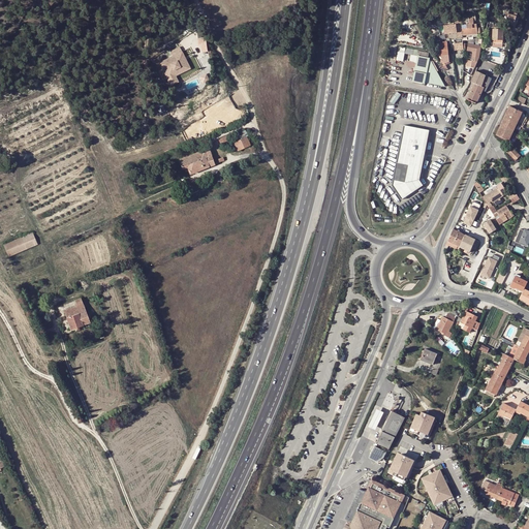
[(515,11),(510,10),(508,19),(515,21),(517,16),(514,14),(515,11)]
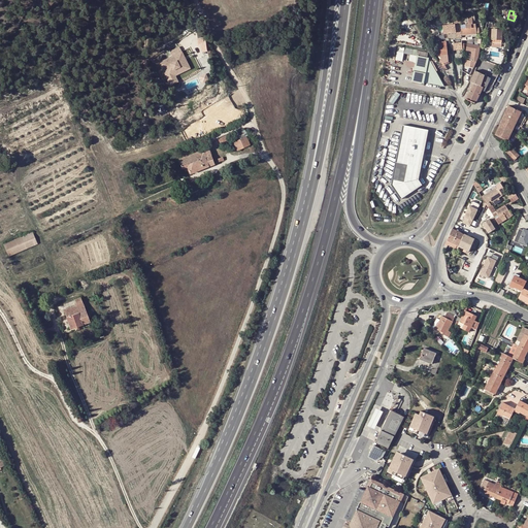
[(460,29),(461,35),(476,34),(476,33),(476,28),(475,28),(475,24),(472,24),(472,22),(474,22),(474,13),(468,13),(468,24),(465,24),(466,29),(460,29)]
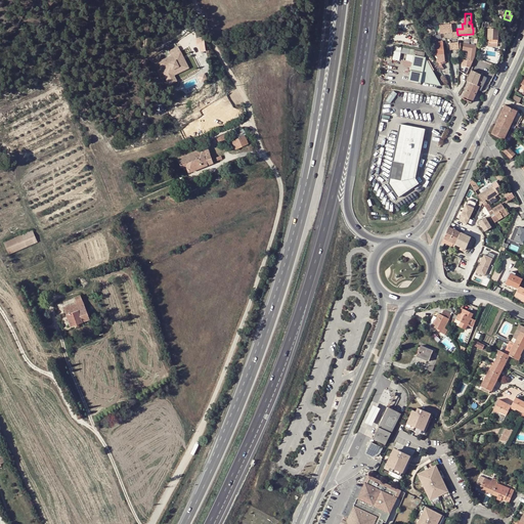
[(457,35),(456,29),(456,25),(455,19),(450,20),(450,25),(439,27),(440,35),(451,33),(452,38),(457,37),(457,35)]
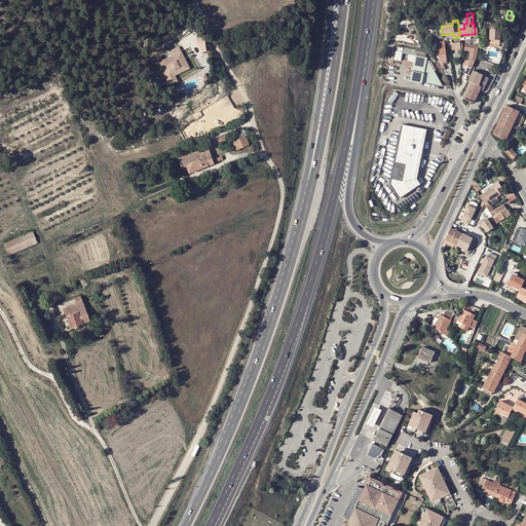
[(500,29),(490,29),(490,39),(500,40),(500,29)]
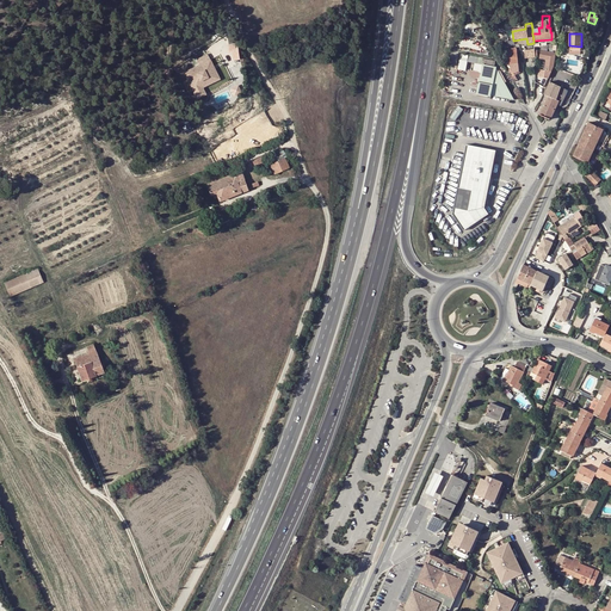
[(230,51),(233,51),(235,60),(242,59),(239,43),(229,45),(230,51)]
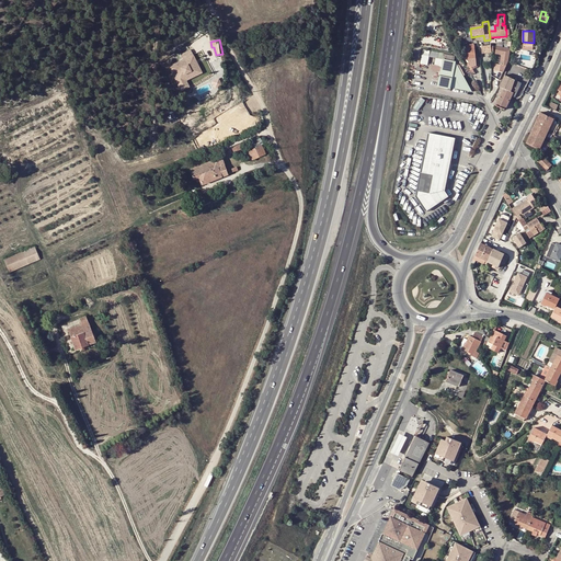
[(465,64),(471,76),(474,73),(471,68),(476,66),(474,44),(466,45),(467,49),(465,50),(466,57),(468,63),(465,64)]
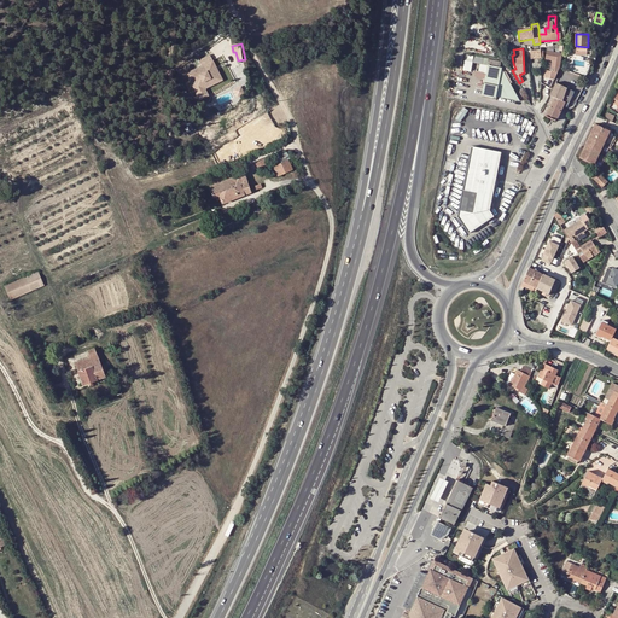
[(561,53),(547,51),(546,58),(553,59),(551,71),(546,70),(544,77),(554,79),(559,68),(561,53)]
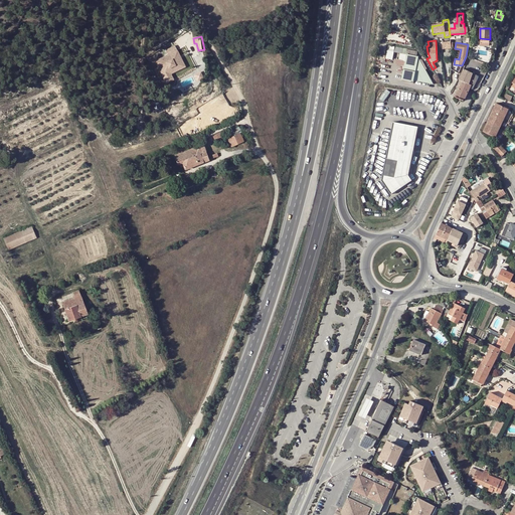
[(169,53),(156,59),(165,79),(192,66),(188,58),(184,60),(177,44),(167,49),(169,53)]
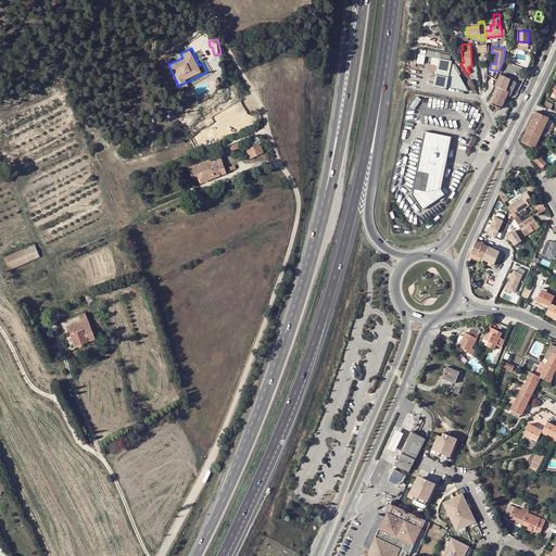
[(439,55),(440,53),(440,52),(419,49),(416,63),(422,64),(425,55),(431,57),(430,64),(438,66),(439,58),(440,59),(440,57),(439,55)]
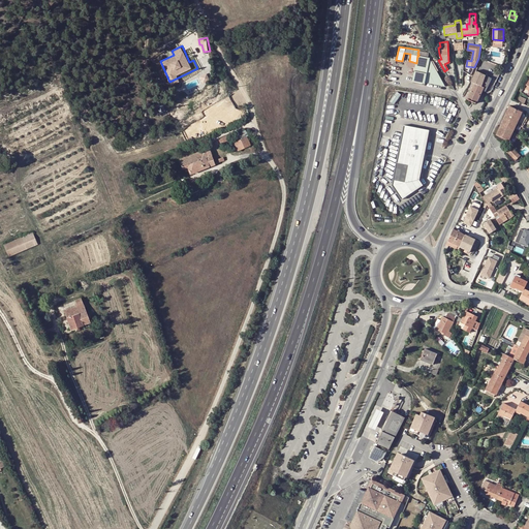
[(416,63),(413,82),(426,84),(426,82),(446,86),(429,57),(428,57),(418,56),(417,55),(416,63)]
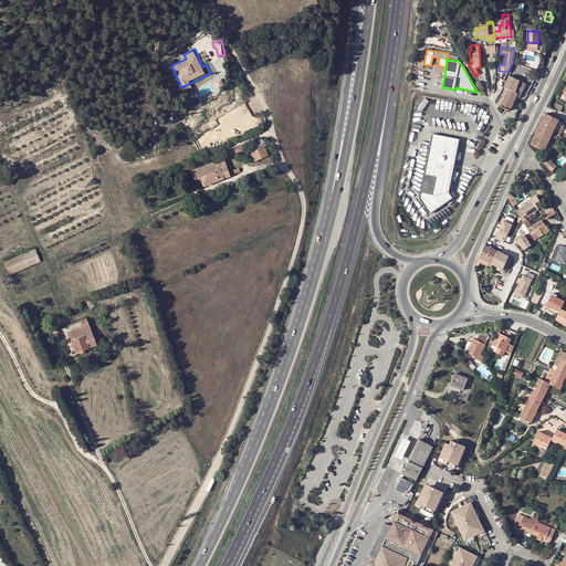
[(527,84),(513,77),(509,75),(503,86),(507,88),(500,106),(510,111),(516,96),(521,100),(527,84)]
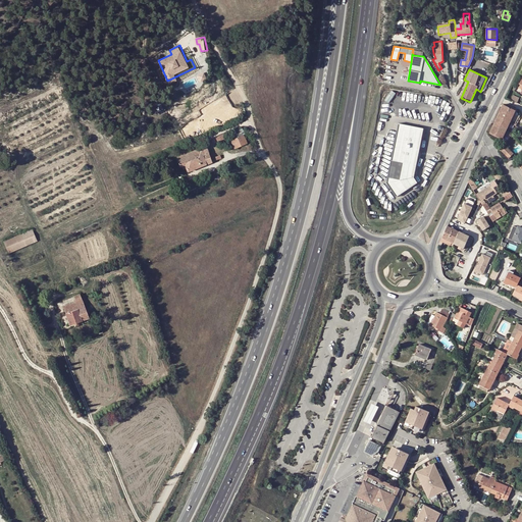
[(201,81),(207,77),(204,72),(198,75),(201,81)]
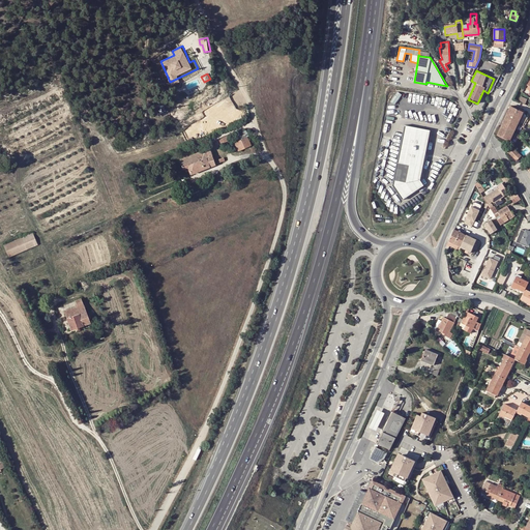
[(518,110),(510,107),(505,118),(518,124),(519,122),(520,119),(523,112),(518,110)]
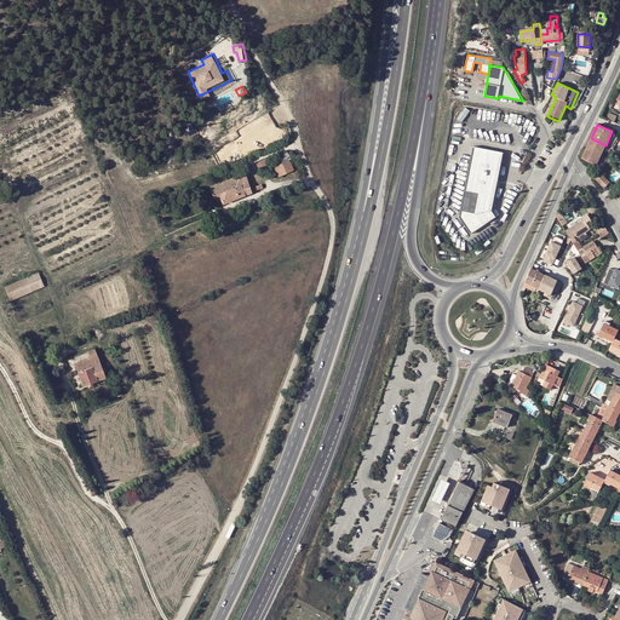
[(591,138),(581,159),(596,165),(604,147),(606,145),(591,138)]
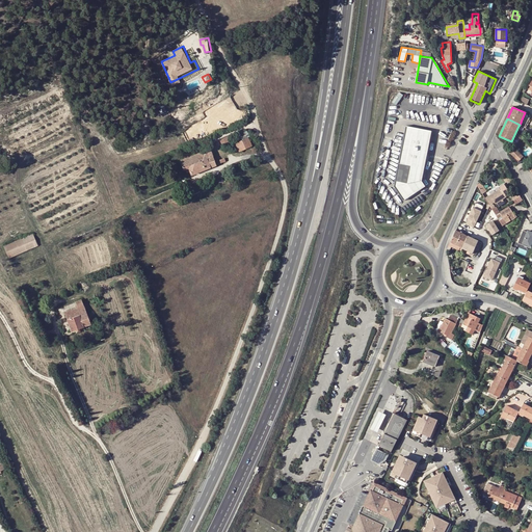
[(426,186),(422,181),(432,131),(406,126),(395,186),(406,203),(426,186)]
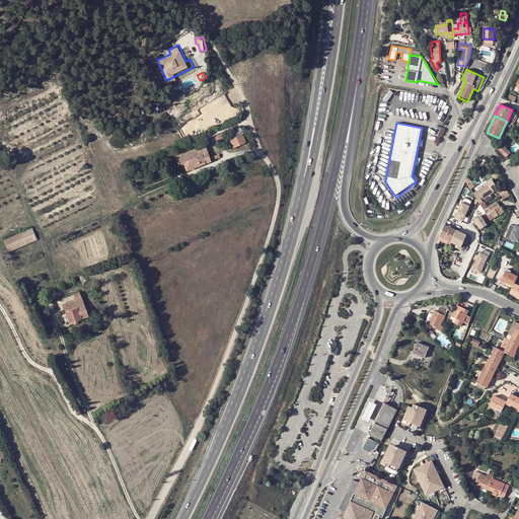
[(227,133),(230,140),(242,134),(240,127),(227,133)]
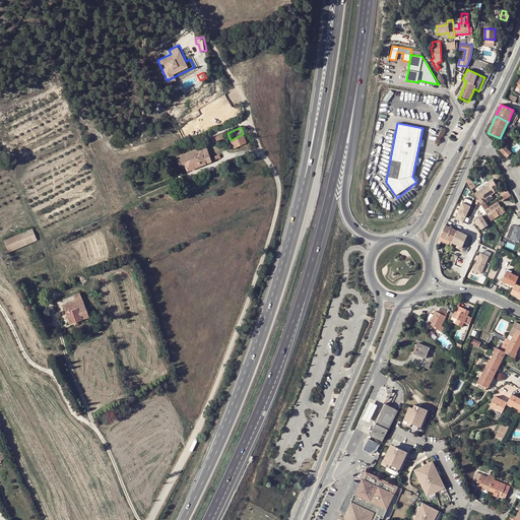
[(224,133),(214,137),(216,141),(226,137),(224,133)]
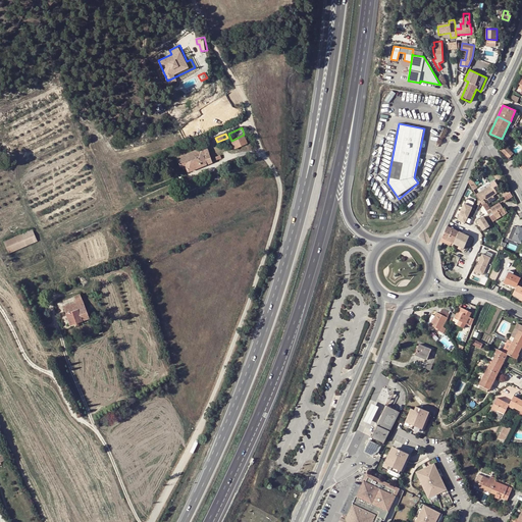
[(244,135),(231,141),(235,149),(248,144),(244,135)]
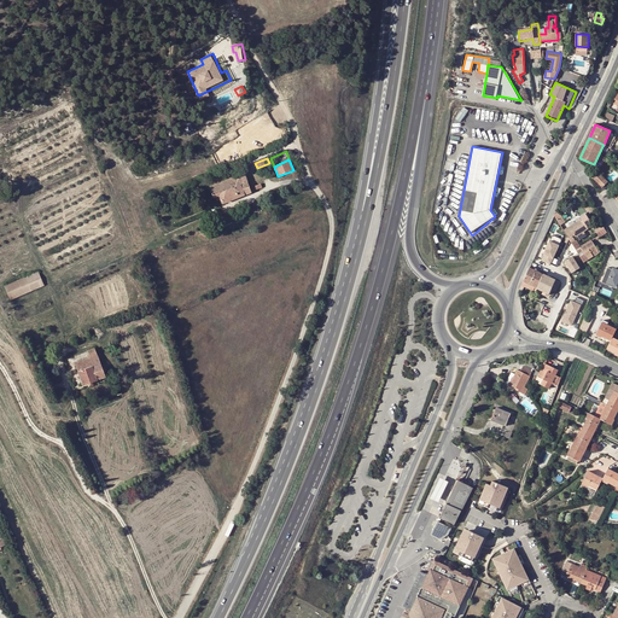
[(607,181),(596,172),(592,176),(602,187),(607,181)]
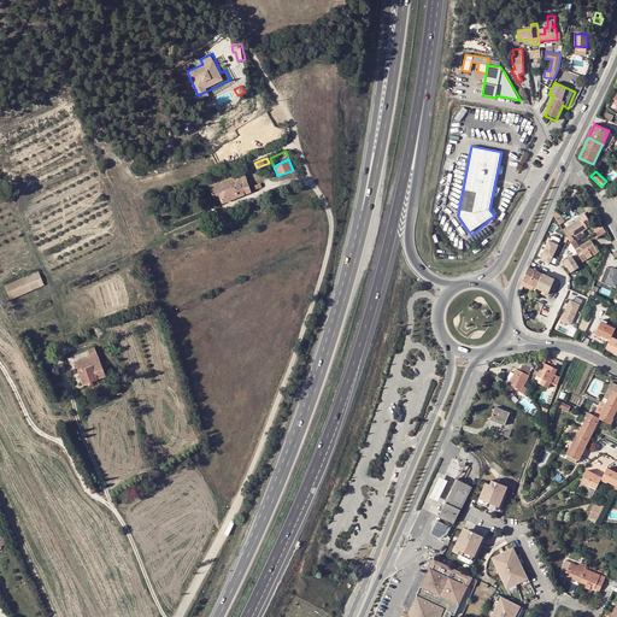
[(244,174),(209,187),(213,199),(218,197),(222,204),(251,193),(244,174)]
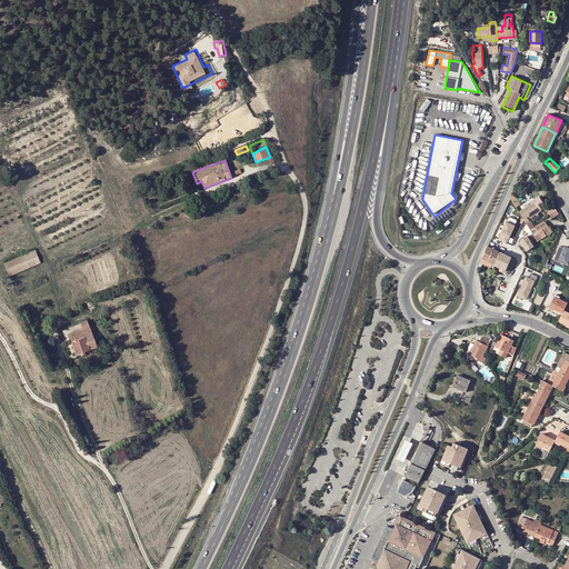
[(526,222),(528,221),(529,220),(527,218),(529,216),(530,218),(531,217),(533,220),(539,217),(537,212),(541,210),(536,202),(519,212),(522,218),(523,220),(526,222)]
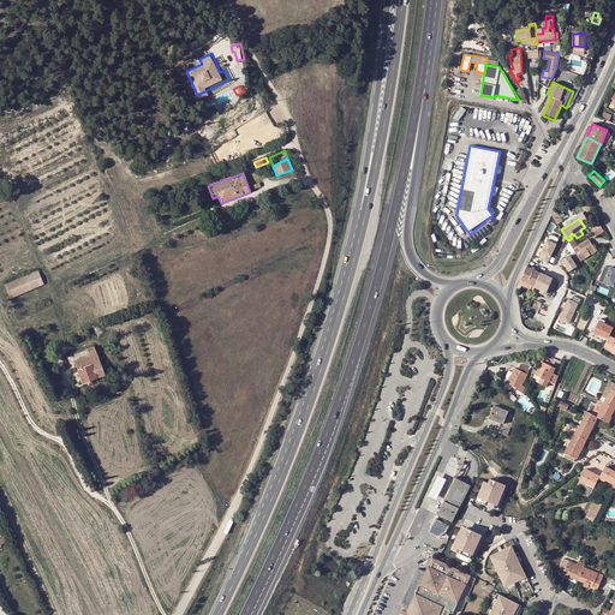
[(548,263),(559,238),(550,234),(541,252),(542,254),(539,260),(548,263)]
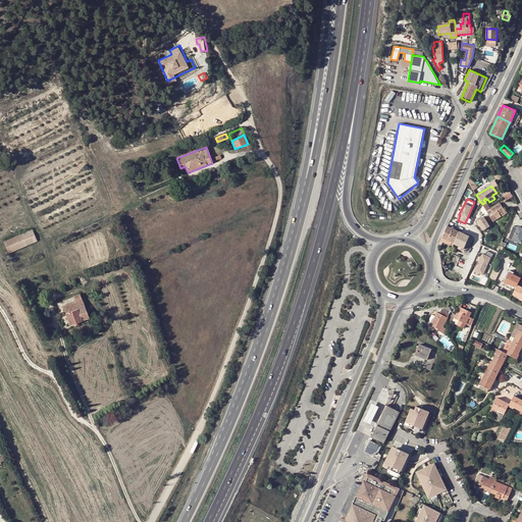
[(482,204),(488,215),(492,221),(497,218),(501,216),(506,213),(504,211),(505,211),(500,203),(490,209),(487,203),(485,204),(484,203),(482,204)]
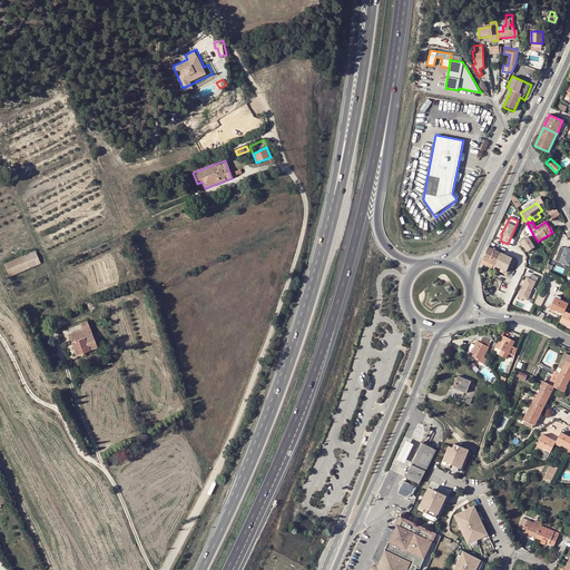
[(534,247),(528,236),(521,241),(528,252),(534,247)]
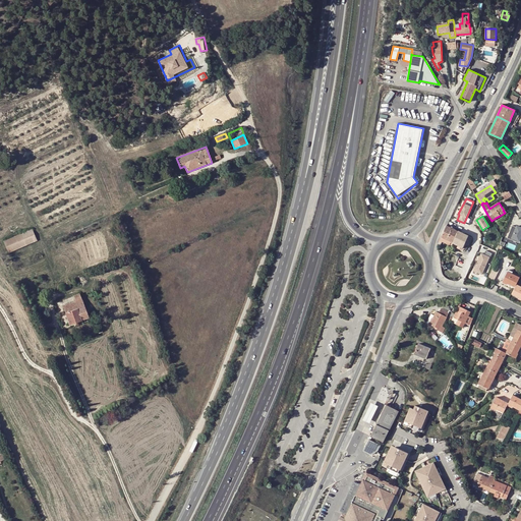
[(515,227),(512,225),(506,238),(510,239),(511,238),(518,241),(520,234),(520,227),(519,227),(518,228),(515,227)]
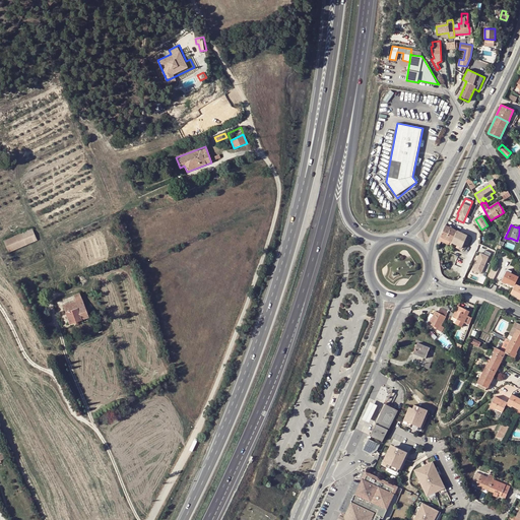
[(457,231),(446,225),(440,237),(450,242),(452,243),(457,231)]
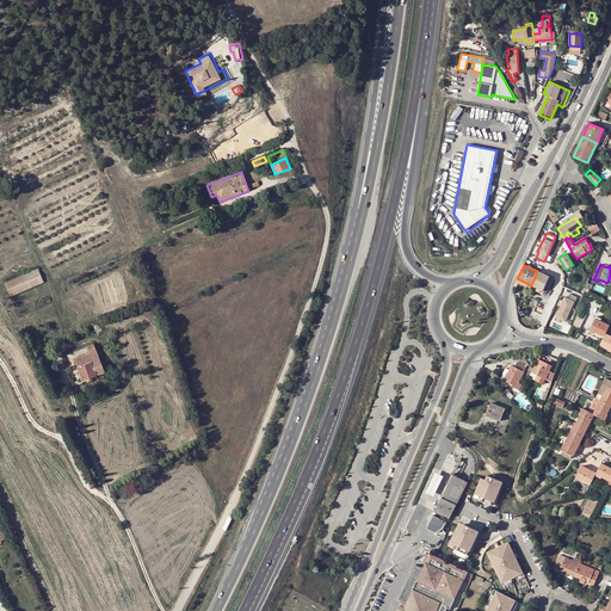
[(10,297),(43,282),(36,267),(4,282),(10,297)]
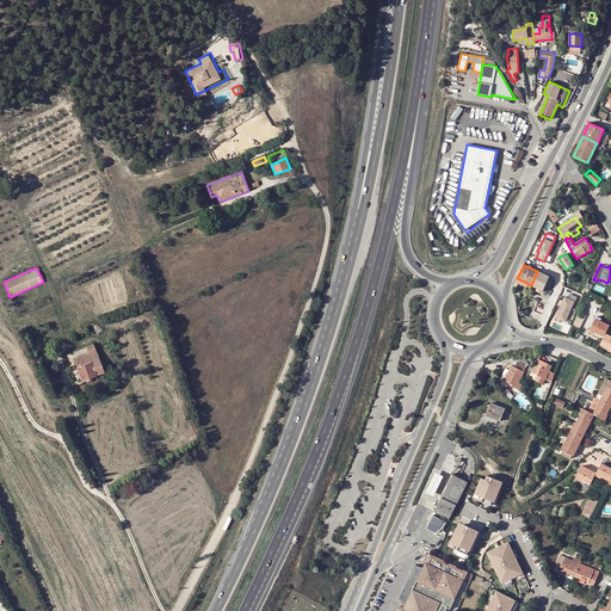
[(539,272),(537,271),(531,285),(537,288),(543,290),(549,277),(543,273),(539,272)]
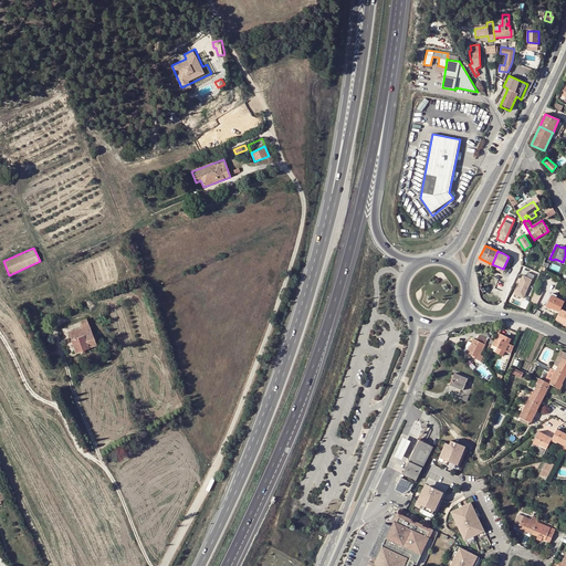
[(526,275),(523,274),(516,294),(526,297),(533,278),(535,273),(527,271),(526,275)]
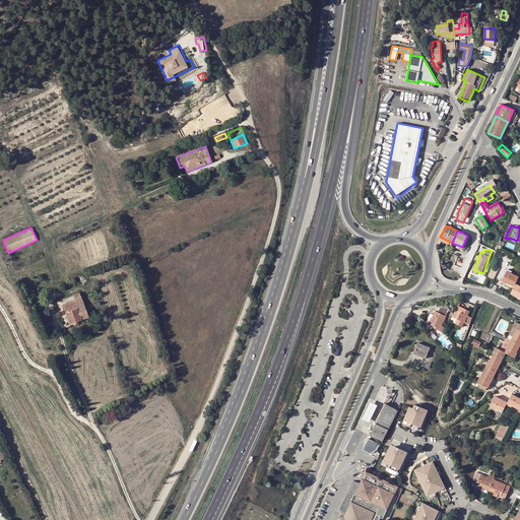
[(499,268),(494,265),(490,274),(495,276),(499,268)]
